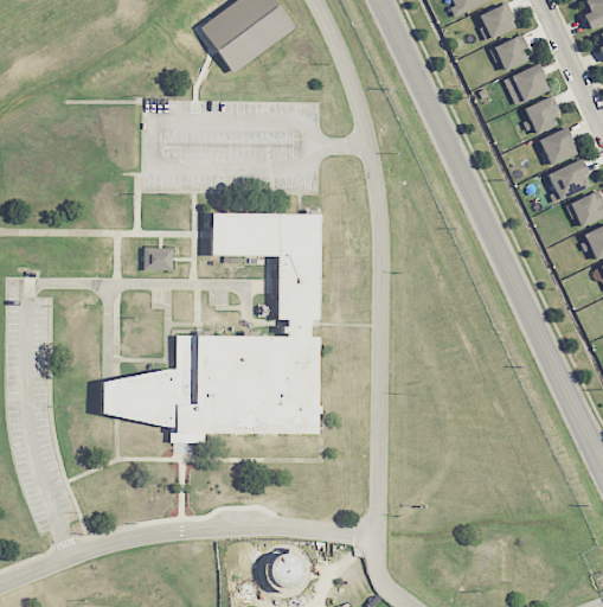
[(201,26),(238,0),(278,0),(297,25),(236,74),(201,26)]
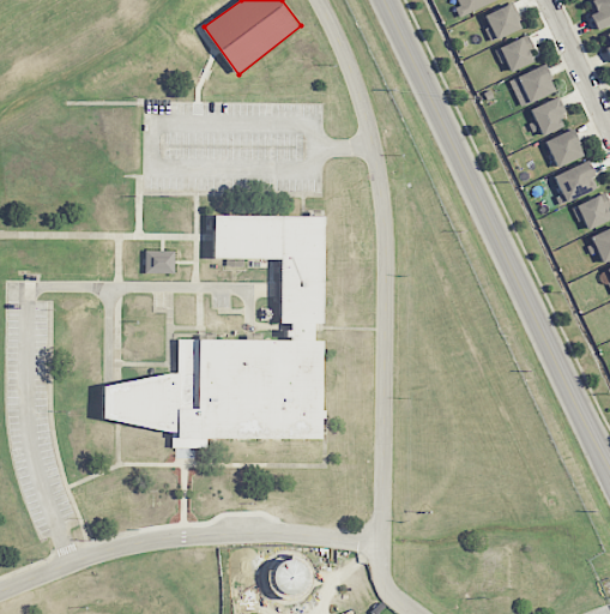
[(499,0),(459,0),(463,5),(458,7),(461,17),(499,0)]
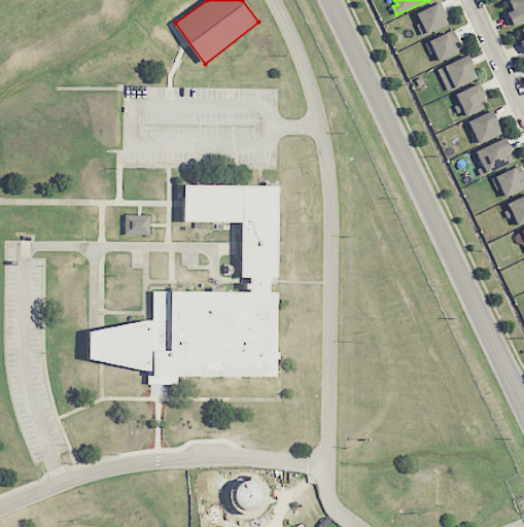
[(515,10),(509,12),(515,26),(523,22),(523,0),(511,0),(510,0),(515,10)]
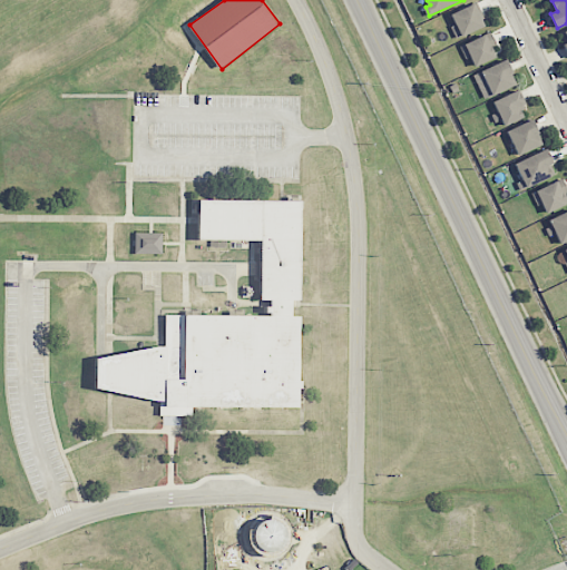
[(488,26),(478,2),(452,13),(457,25),(452,27),(458,39),(488,26)]
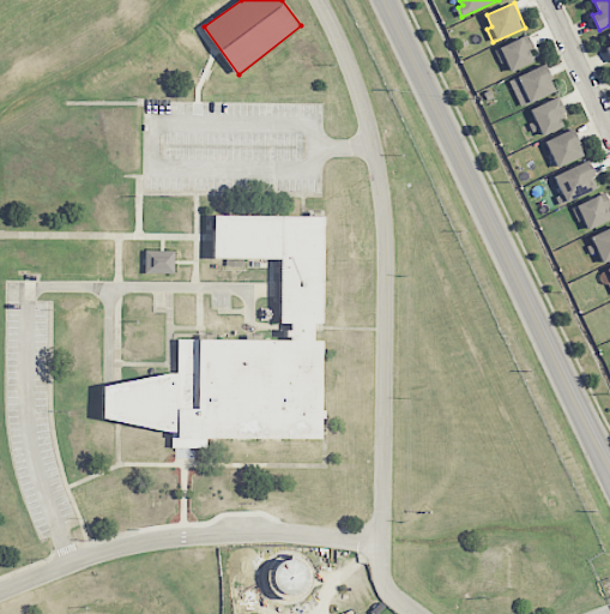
[(538,60),(526,36),(499,48),(509,73),(538,60)]
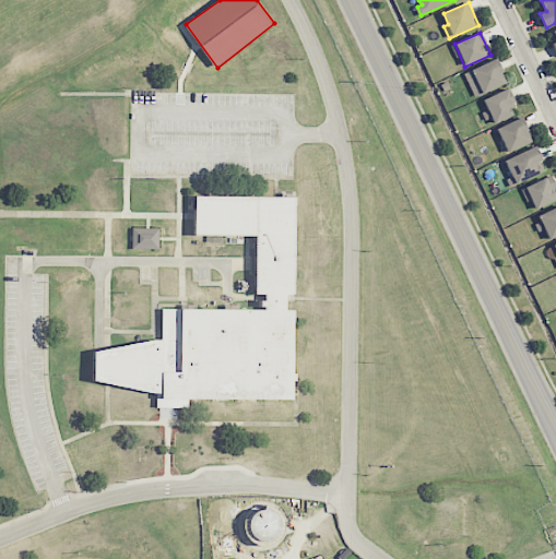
[(476,97),(509,82),(498,58),(465,73),(476,97)]
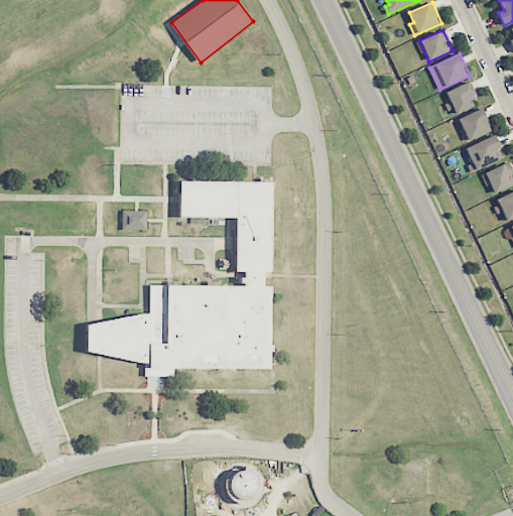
[(447,92),(458,115),(476,106),(472,99),(478,96),(471,82),(447,92)]
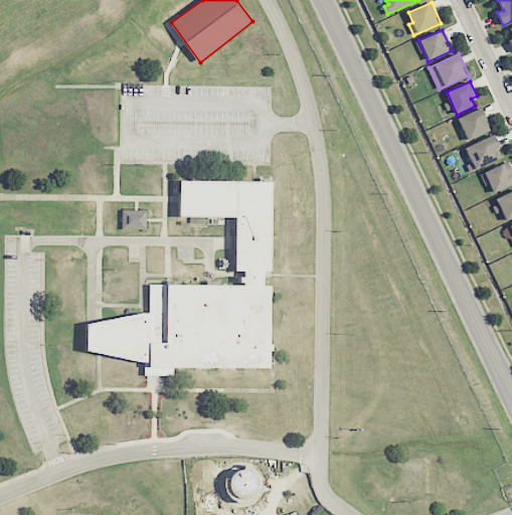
[(460,118),(469,141),(492,131),(483,109),(460,118)]
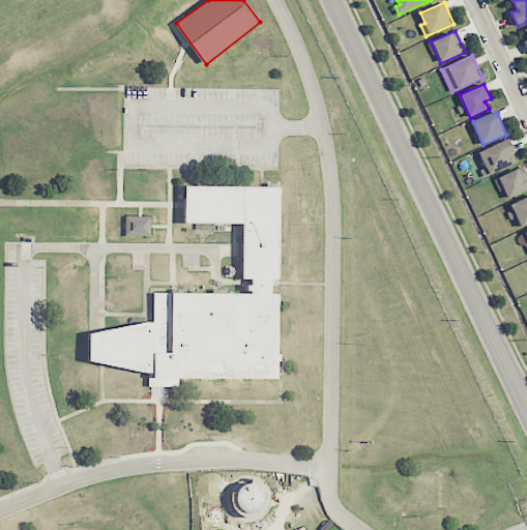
[(520,163),(509,139),(480,151),(491,175),(520,163)]
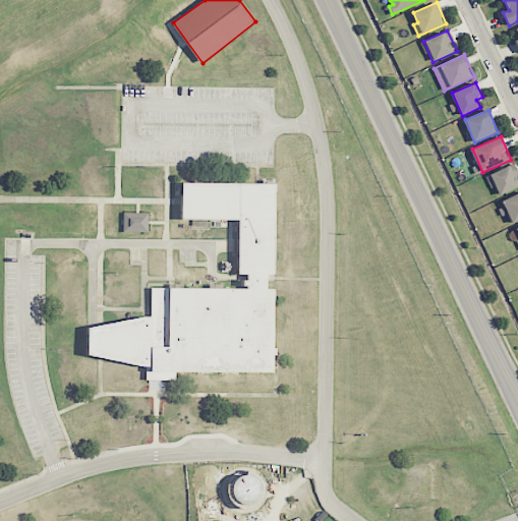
[(499,195),(517,186),(517,167),(516,164),(490,174),(499,195)]
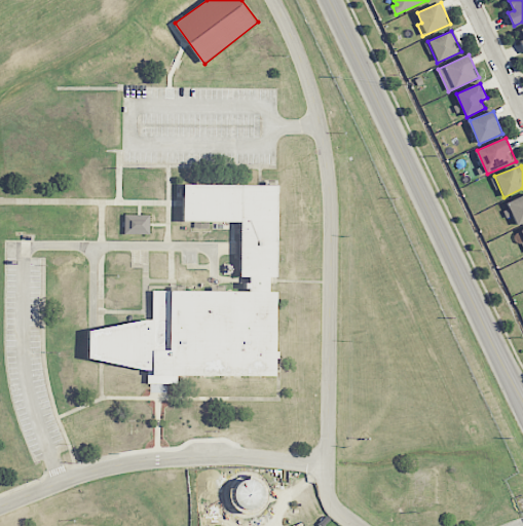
[(89,330),(103,328),(146,318),(153,318),(154,290),(251,290),(251,279),(251,277),(240,276),(241,223),(184,222),(184,202),(184,184),(278,185),(278,276),(270,275),(270,279),(270,290),(278,290),(278,355),(277,376),(179,375),(179,383),(161,383),(149,383),(149,370),(105,362),(89,359),(89,330)]
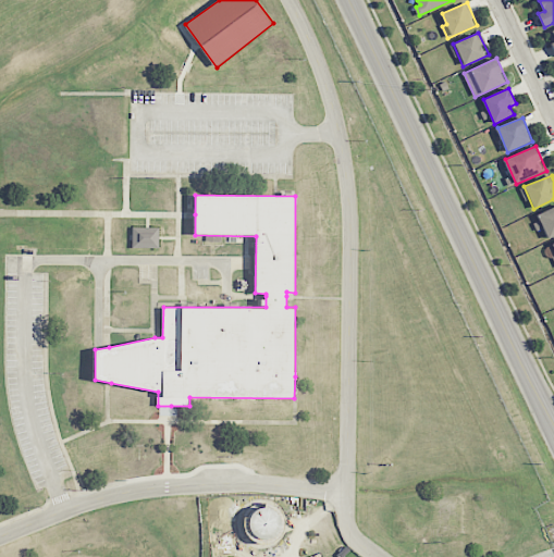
[(553,208),(539,213),(548,237),(553,235),(553,208)]
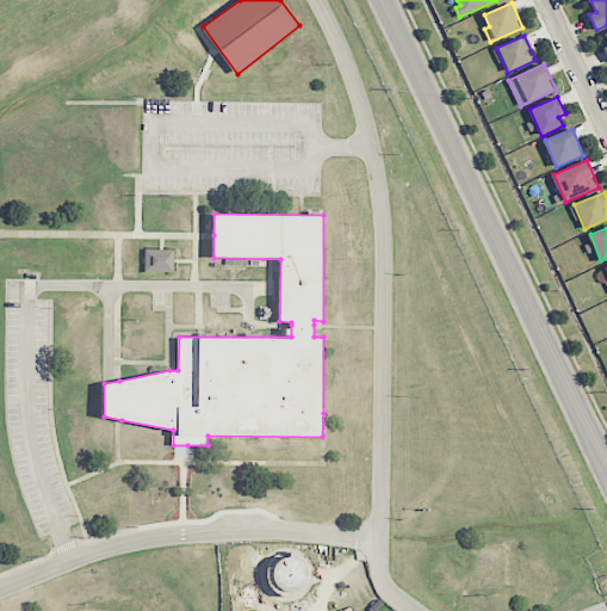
[(178,250),(147,250),(147,272),(177,272),(178,250)]
